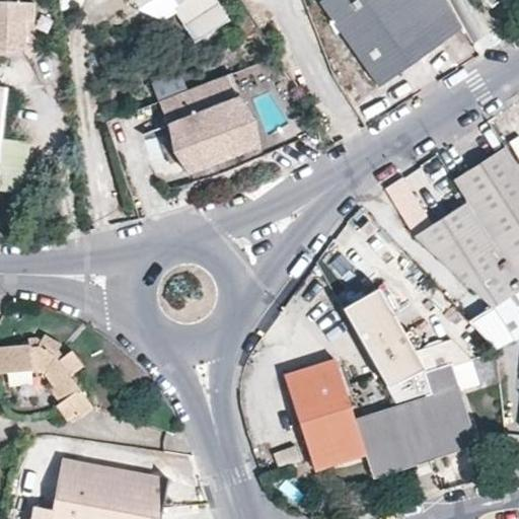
[(0,0),(0,47),(22,49),(24,27),(24,17),(31,17),(32,1),(0,0)]
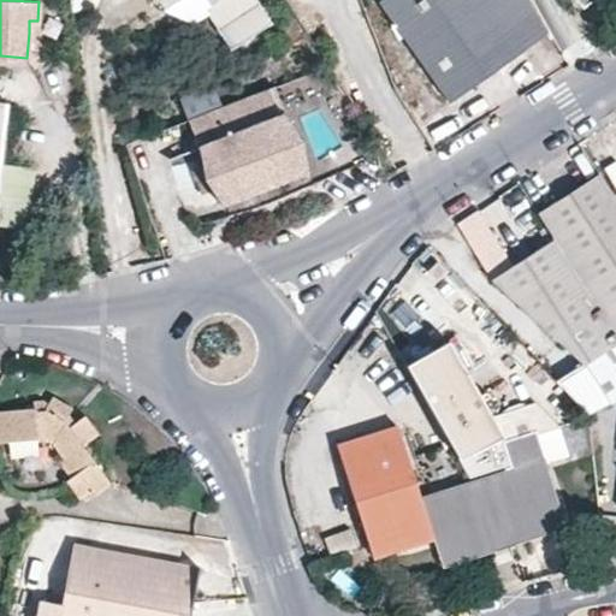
[(230,48),(270,23),(254,0),(149,0),(154,6),(159,4),(163,10),(179,0),(203,0),(208,9),(205,11),(230,48)]
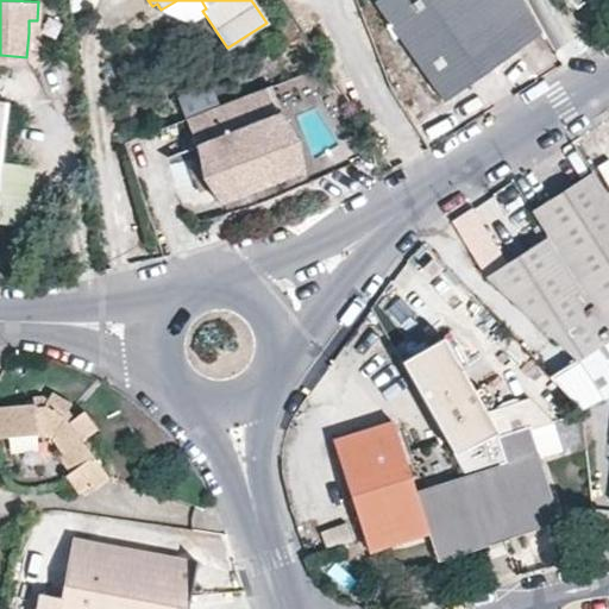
[(378,0),(375,4),(443,101),(538,35),(519,0),(378,0)]
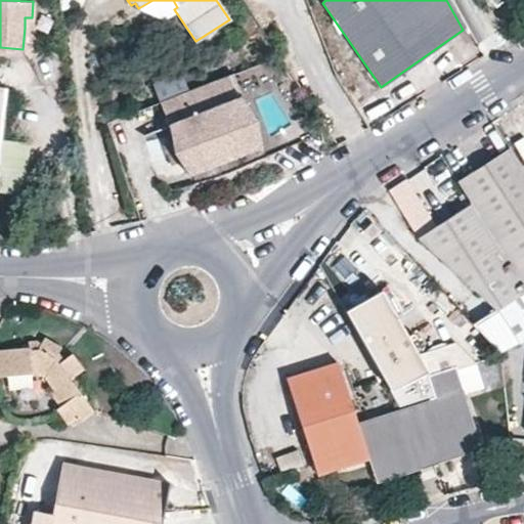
[(264,71),(245,79),(267,132),(287,124),(264,71)]
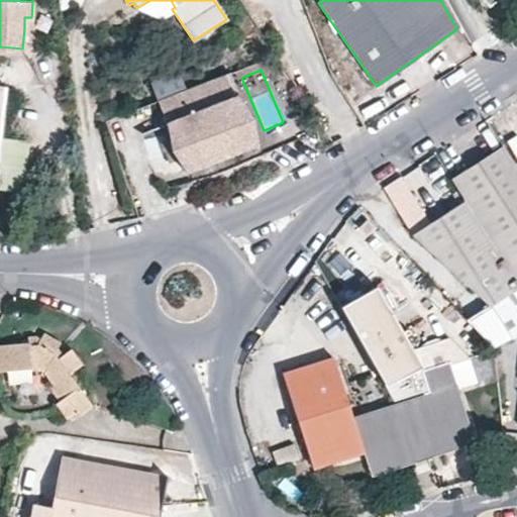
[(230,72),(159,100),(190,182),(264,154),(230,72)]
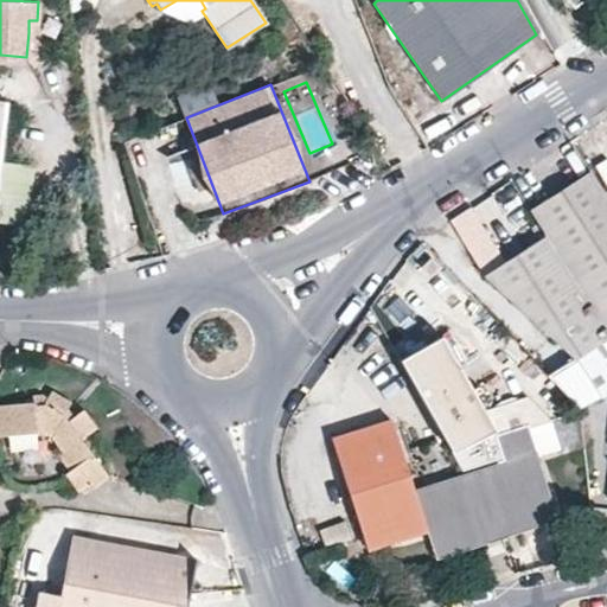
[(532,211),(547,235),(606,330),(606,200),(589,173),(572,186),(532,211)]
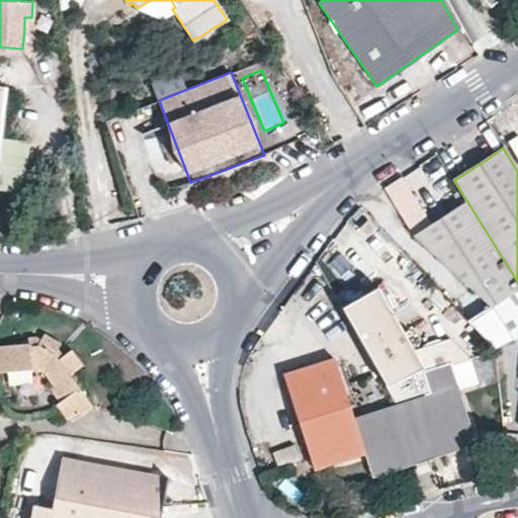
[(412,197),(401,204),(410,221),(422,213),(412,197)]
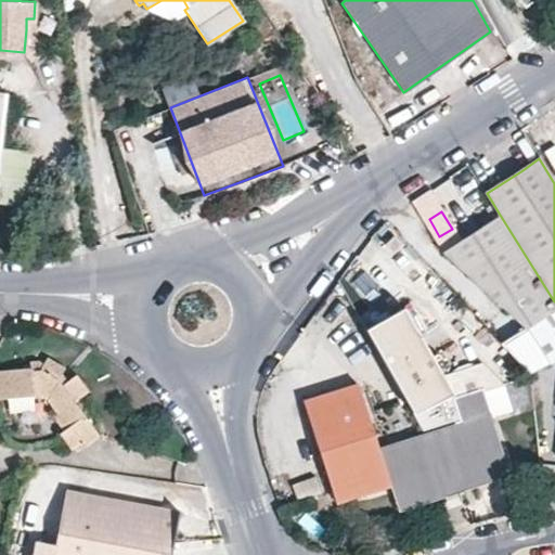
[(454,244),(442,253),(520,328),(554,306),(554,301),(500,215),(454,244)]
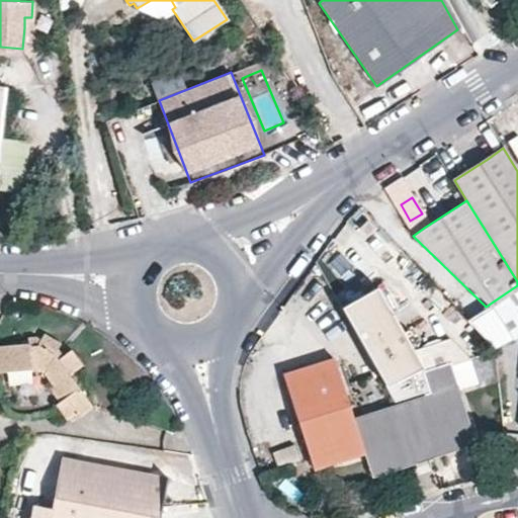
[(342,307),(406,409),(433,401),(425,373),(436,365),(380,283),(342,307)]
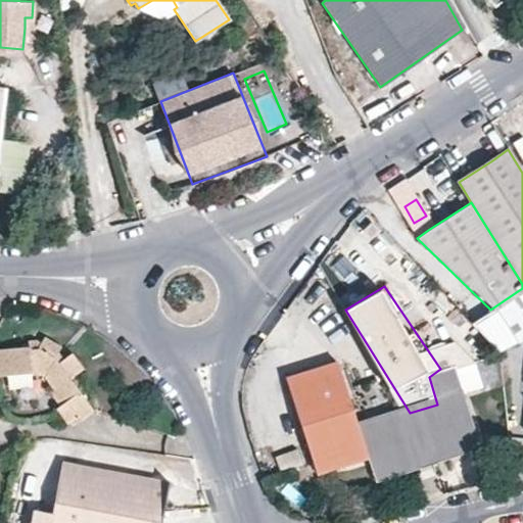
[(522,339),(522,288),(490,310),(470,323),(498,353),(522,339)]
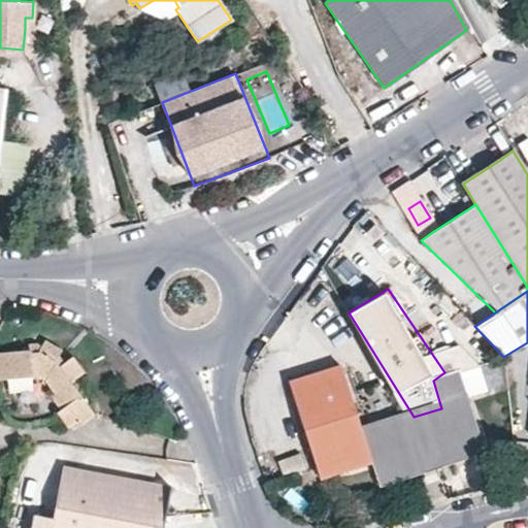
[(55,369),(45,355),(39,358),(37,354),(29,354),(29,360),(0,360),(0,389),(28,390),(29,382),(46,377),(56,389),(51,392),(61,407),(57,410),(68,427),(79,420),(83,424),(96,415),(73,382),(85,374),(73,358),(55,369)]
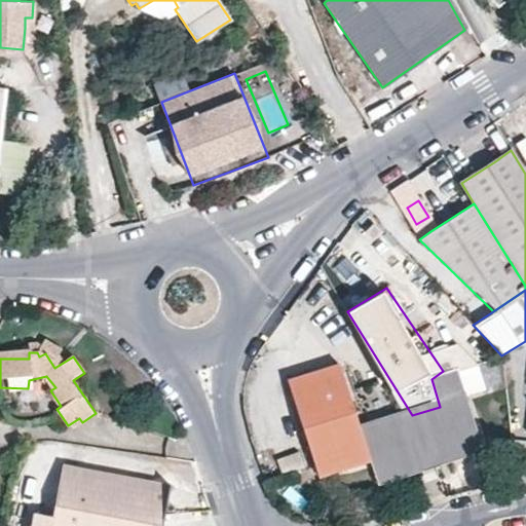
[(431,379),(440,407),(412,415),(361,431),(338,366),(288,382),(318,476),(370,460),(371,465),(378,462),(382,477),(419,465),(430,461),(480,445),(456,372),(431,379)]
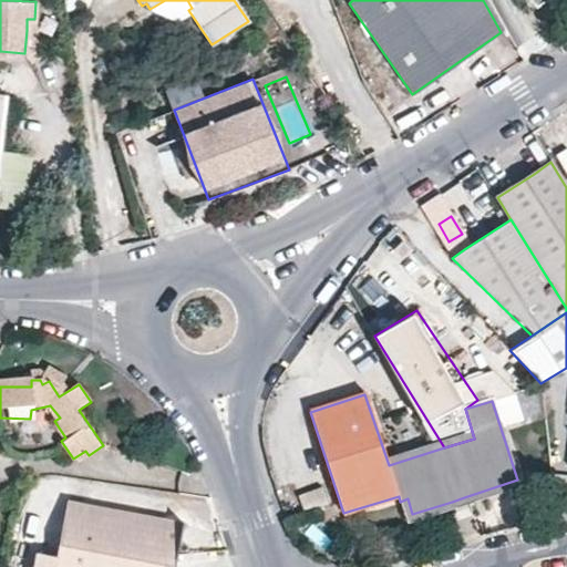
[(297,493),(303,509),(328,501),(322,484),(297,493)]
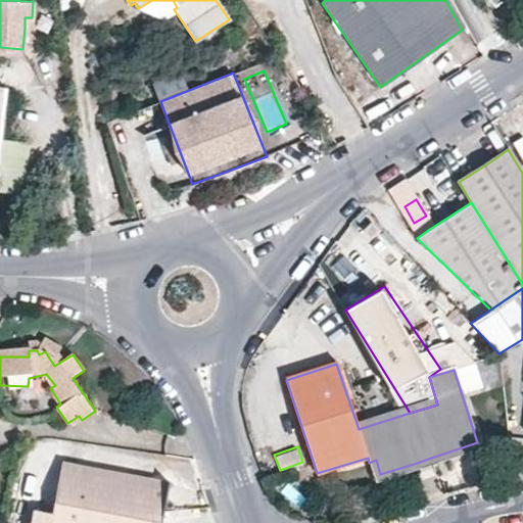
[(417,463),(419,472),(431,468),(428,459),(417,463)]
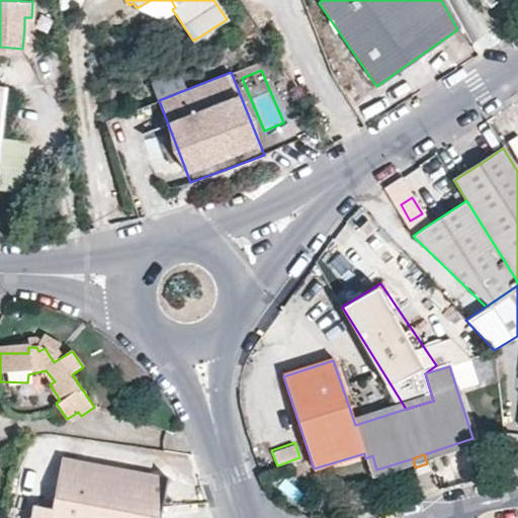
[(62,461),(51,517),(159,517),(167,481),(62,461)]
